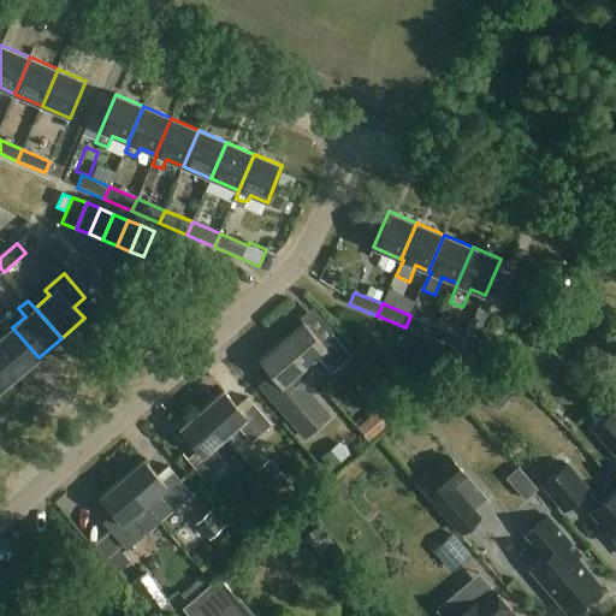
[(433,339),(438,327),(410,315),(406,327),(433,339)]
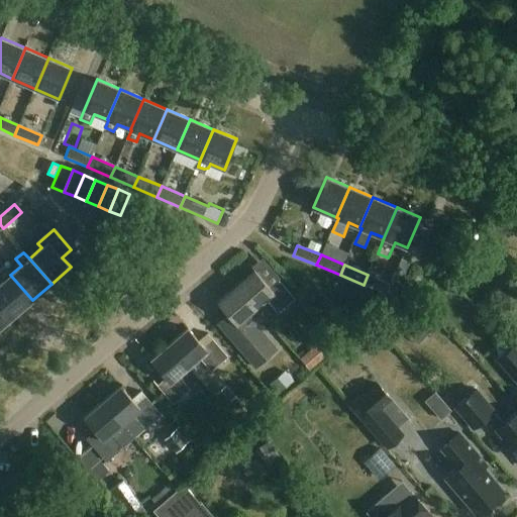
[(0,284),(0,302),(13,317),(32,300),(10,275),(10,276),(4,269),(0,272),(0,279),(2,282),(0,284)]
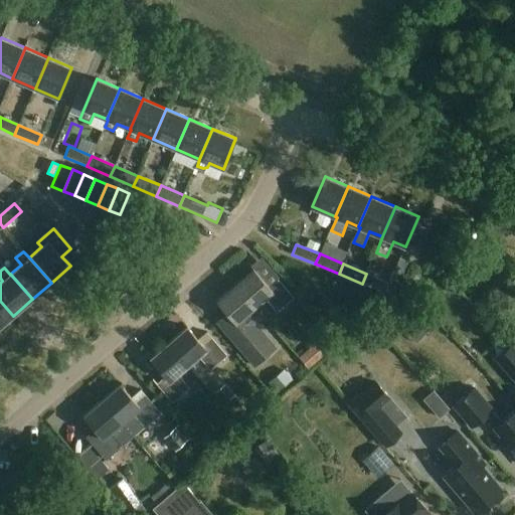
[(252,269),(234,285),(254,308),(266,299),(278,313),(294,298),(273,274),(265,282),(252,269)]
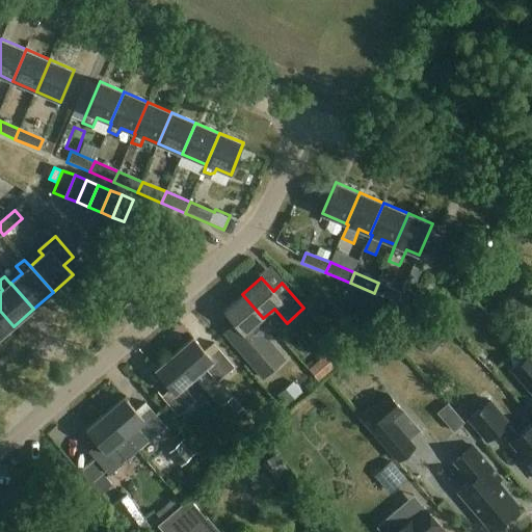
[(378,283),(374,293),(397,302),(401,292),(378,283)]
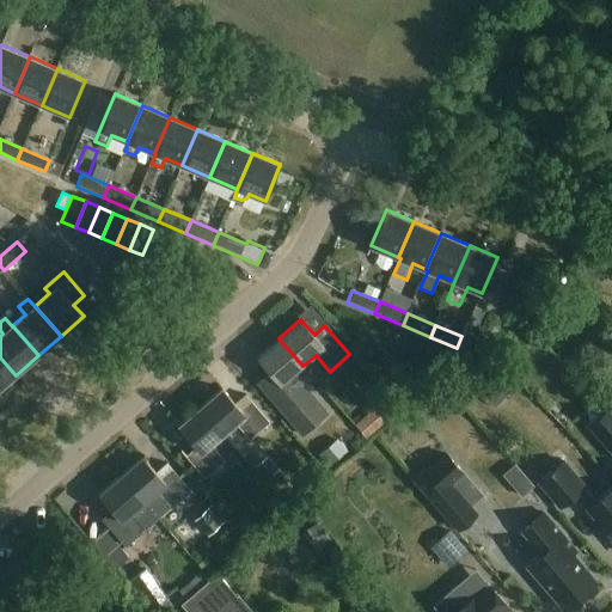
[(279,338),(257,357),(271,373),(261,383),(306,434),(326,417),(291,377),(303,366),(279,338)]
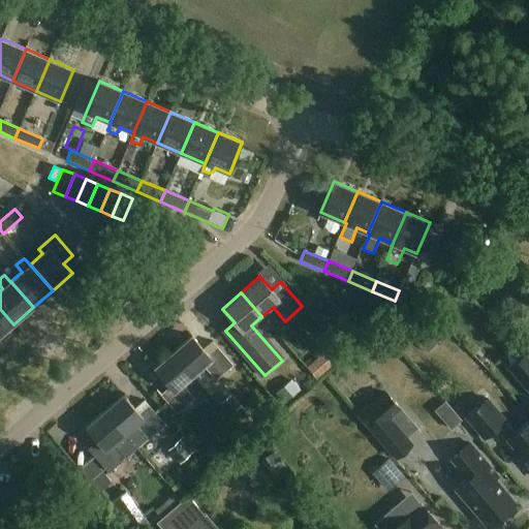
[(0,335),(13,324),(0,309),(0,335)]
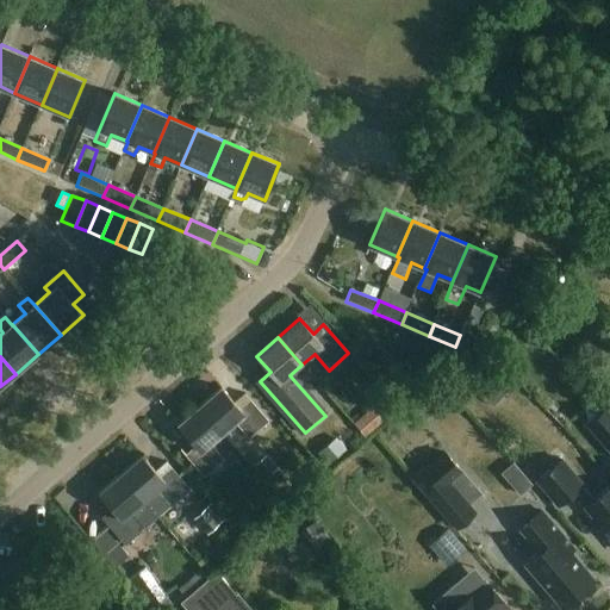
[(199,406),(223,434),(236,423),(249,439),(269,421),(246,393),(234,403),(221,387),(199,406)]
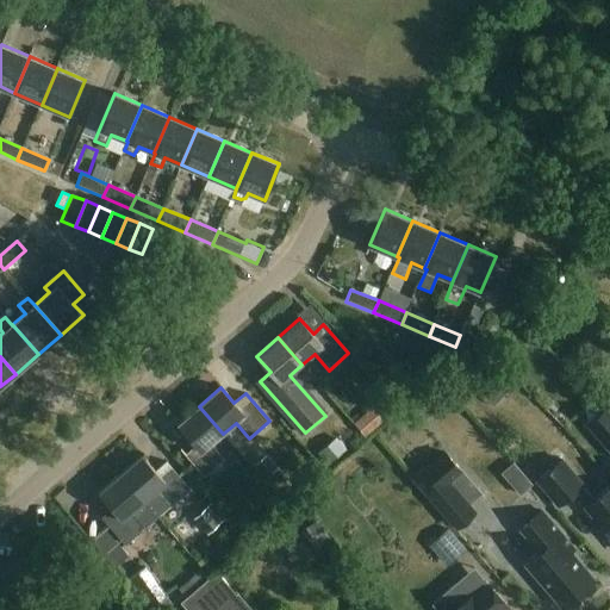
[(211,444),(223,434),(199,406),(178,425),(191,441),(180,450),(205,478),(224,460),(211,444)]
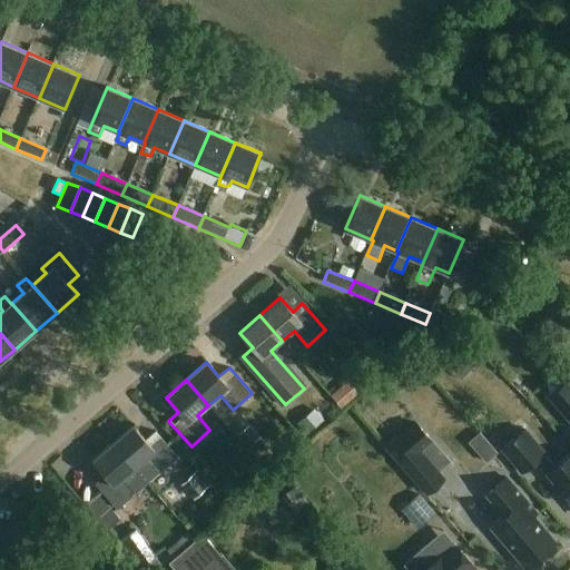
[(569,382),(568,380),(558,389),(548,397),(557,408),(569,423),(569,382)]
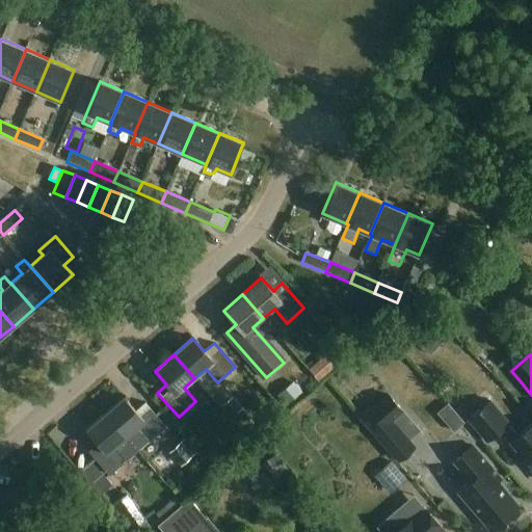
[(314,370),(323,381),(340,370),(331,357),(314,370)]
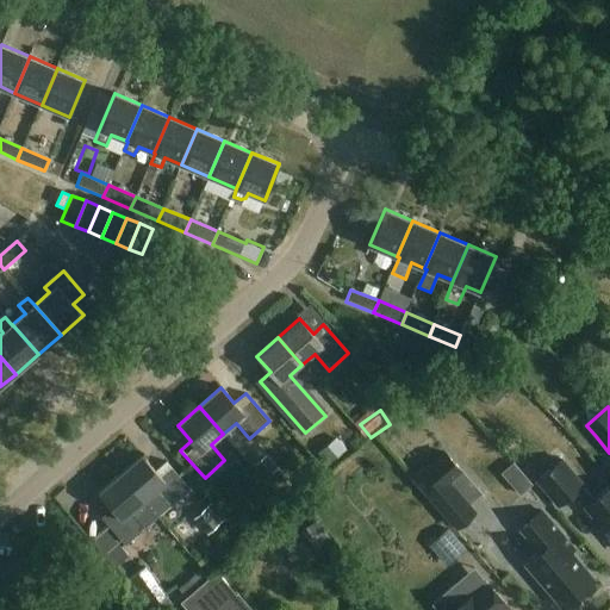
[(336,466),(353,453),(343,441),(327,455),(336,466)]
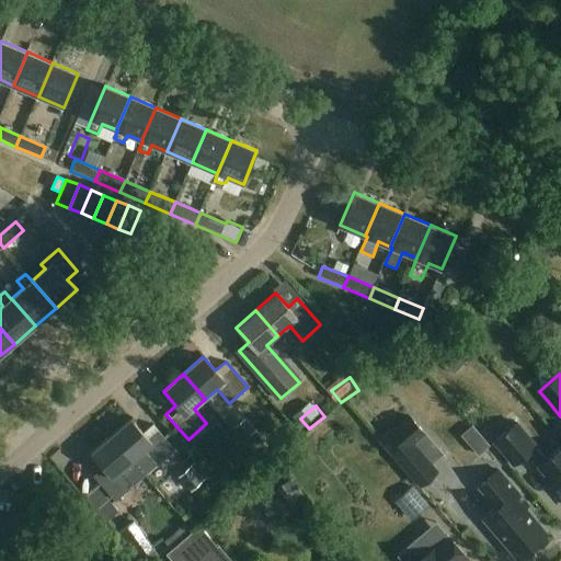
[(380,443),(421,490),(439,473),(415,445),(427,435),(411,415),(380,443)]
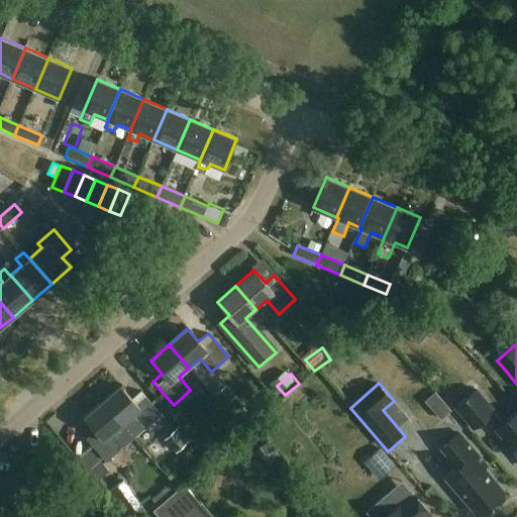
[(102,402),(134,438),(162,415),(140,391),(131,399),(120,386),(102,402)]
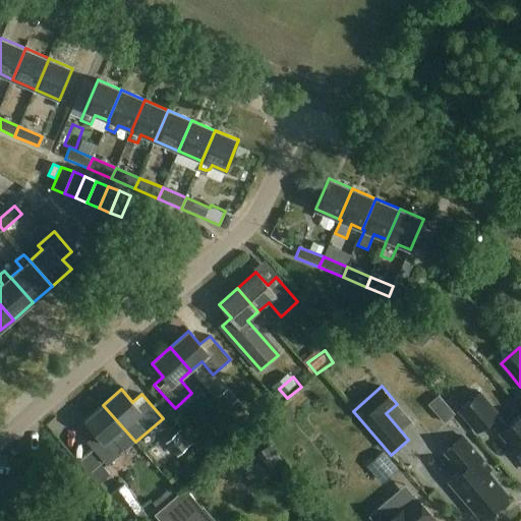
[(520,415),(508,427),(497,415),(498,414),(479,393),(459,410),(477,432),(490,421),(520,456),(520,415)]
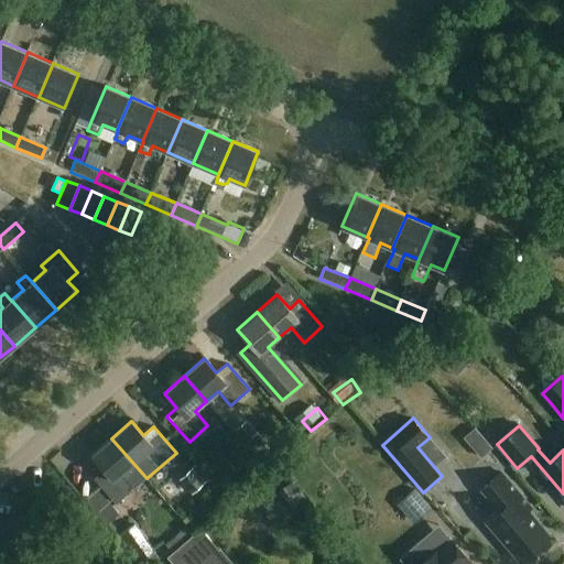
[(481,429),(472,436),(487,458),(498,451),(481,429)]
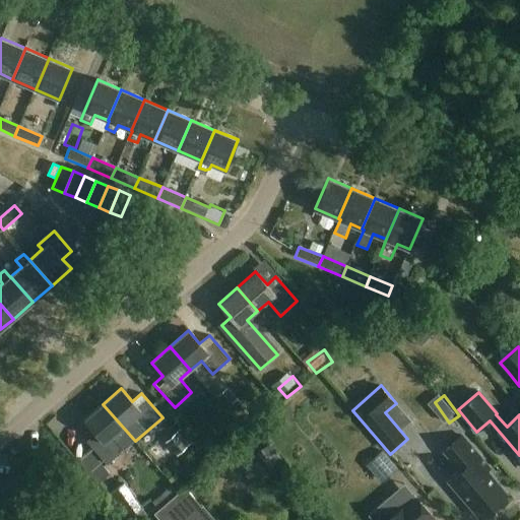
[(135,441),(103,404),(84,420),(95,434),(86,441),(107,465),(124,450),(135,441)]
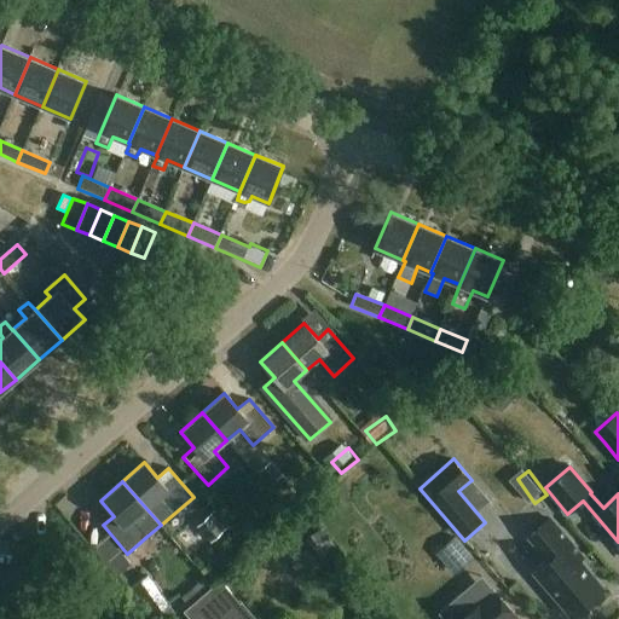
[(220,513),(187,538),(202,556),(235,531),(220,513)]
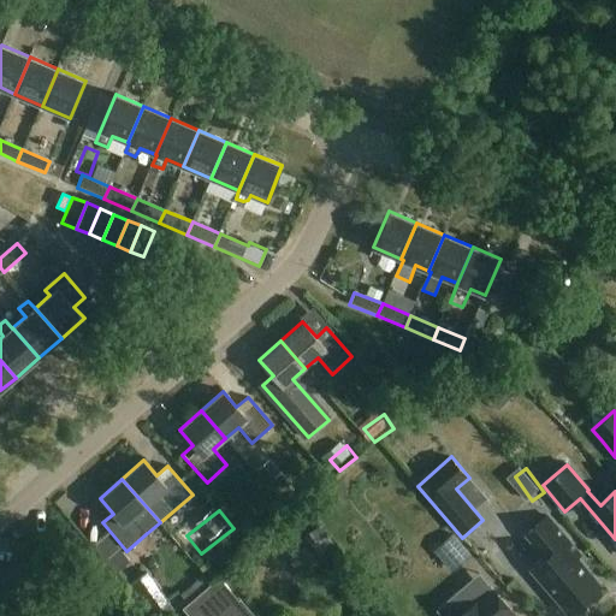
[(568,612),(599,586),(576,560),(580,556),(548,517),(526,534),(545,557),(531,569),(568,612)]
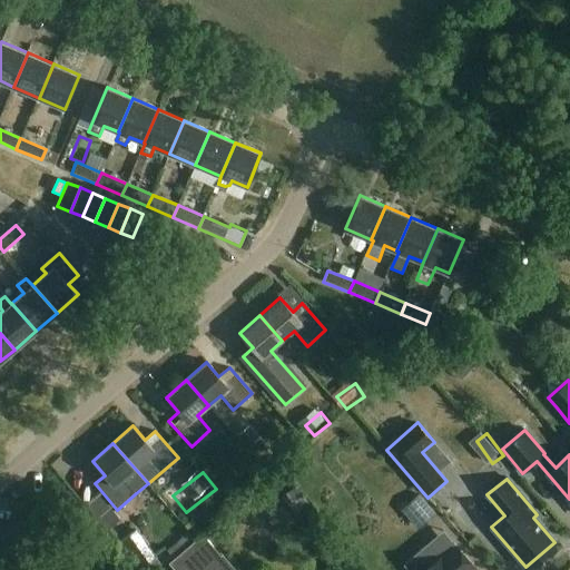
[(120,520),(99,495),(85,508),(106,532),(120,520)]
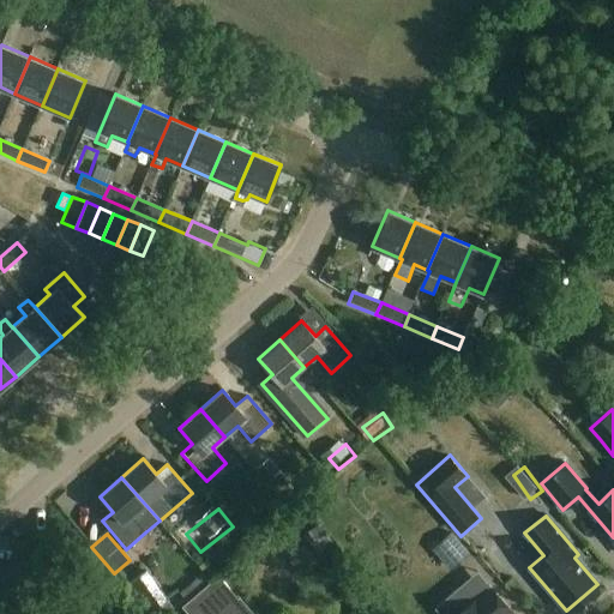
[(239,600),(220,577),(185,607),(190,613),(254,613),(240,597),(239,600)]
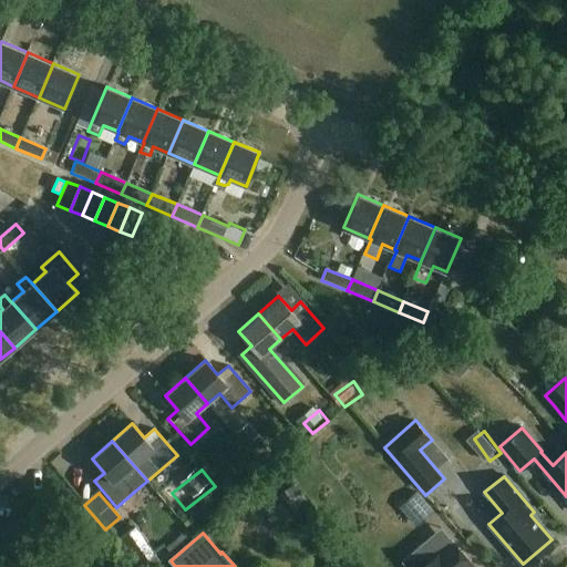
[(473,566),(452,543),(435,557),(423,544),(402,562),(406,566),(473,566)]
